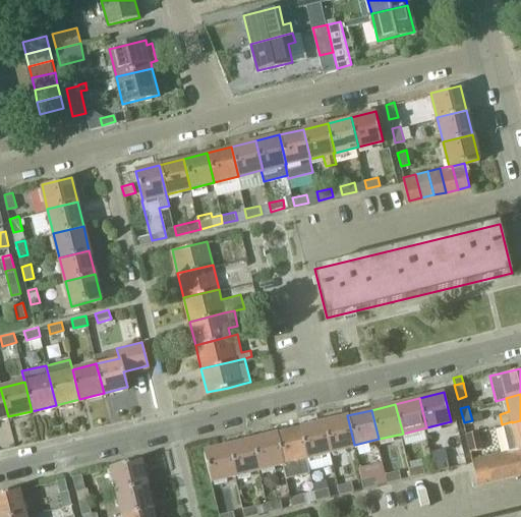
[(354,445),(347,415),(324,421),(331,451),(354,445)]
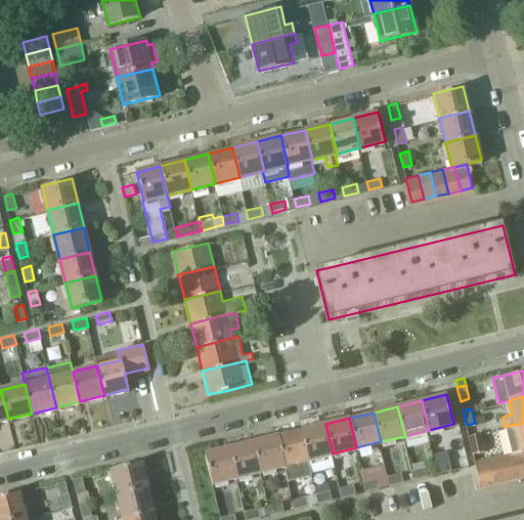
[(512,451),(521,448),(521,449),(523,449),(523,448),(523,423),(515,425),(515,424),(505,427),(512,451)]
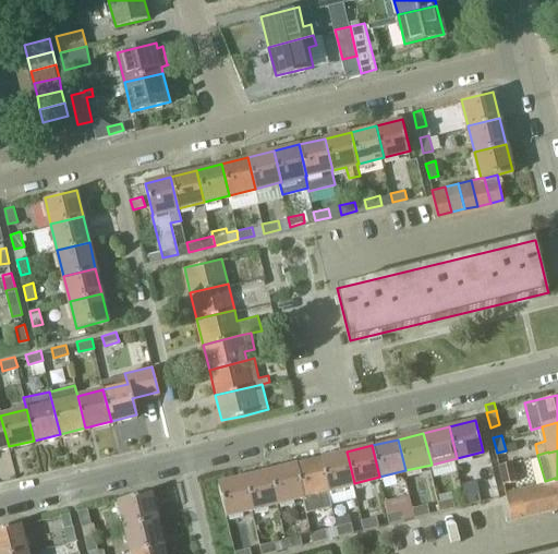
[(320,458),(328,490),(354,483),(347,452),(320,458)]
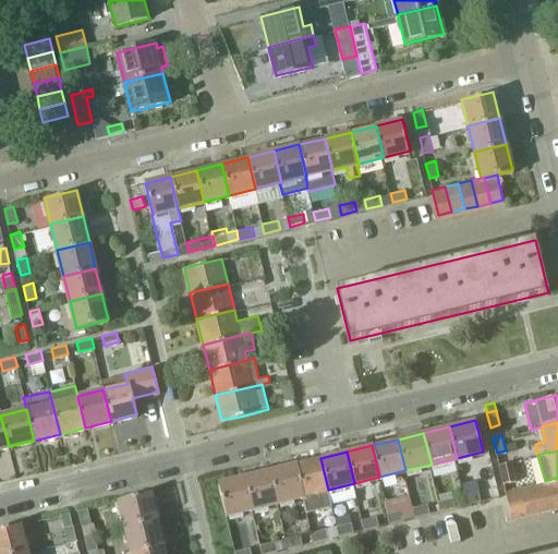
[(294,464),(303,495),(328,490),(320,458),(294,464)]
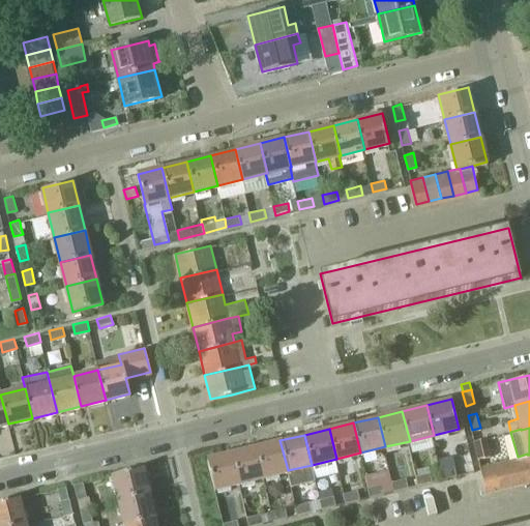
[(486,437),(474,440),(473,440),(477,458),(478,458),(490,455),(486,437)]
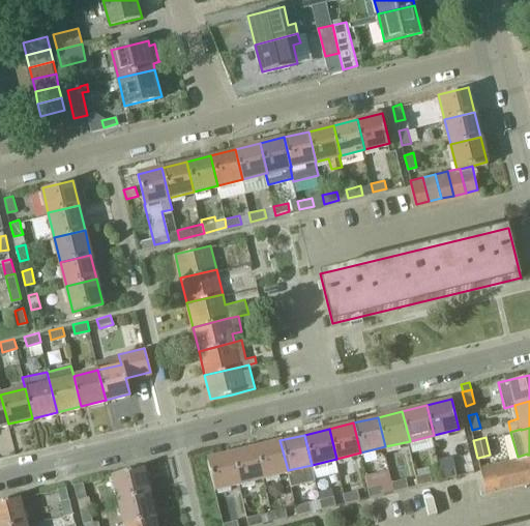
[(280,440),(256,446),(263,476),(288,470),(280,440)]
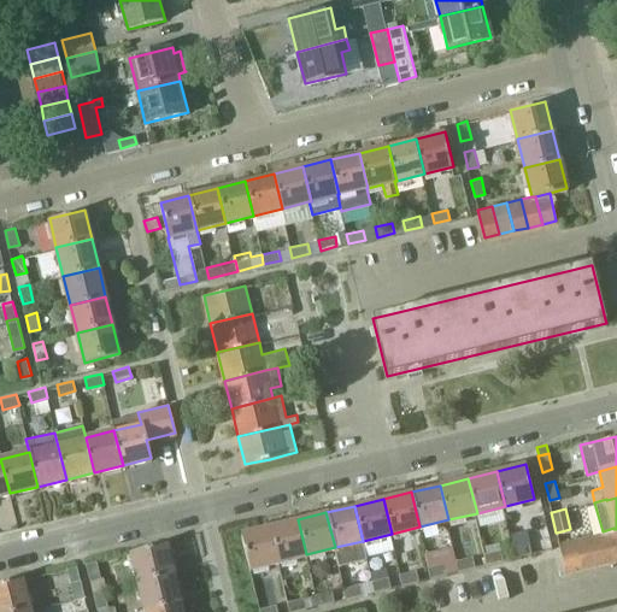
[(306,554),(298,519),(269,527),(277,562),(306,554)]
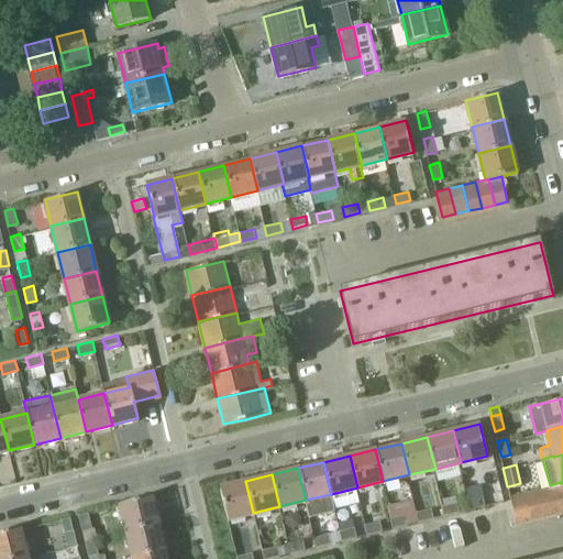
[(253,513),(245,481),(219,488),(228,519),(253,513)]
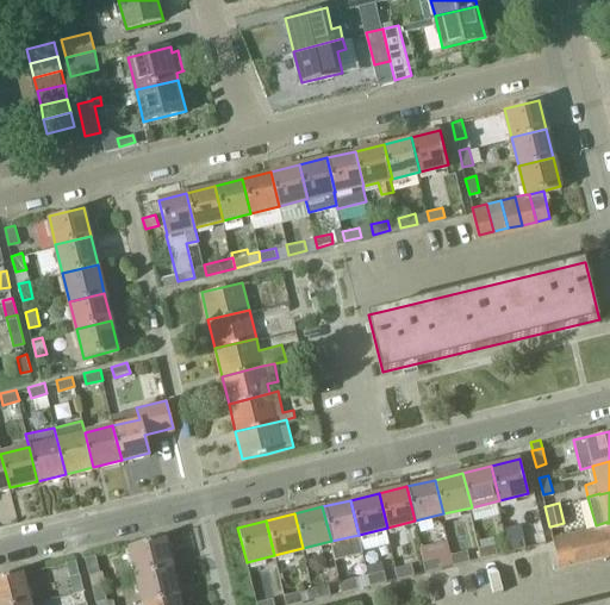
[(607,523),(607,522),(596,525),(602,553),(609,550),(609,523),(607,523)]
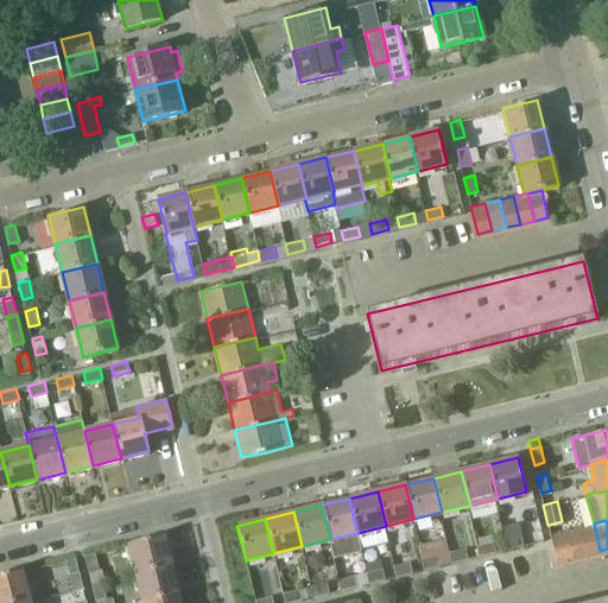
[(600,551),(594,524),(580,527),(587,554),(600,551)]
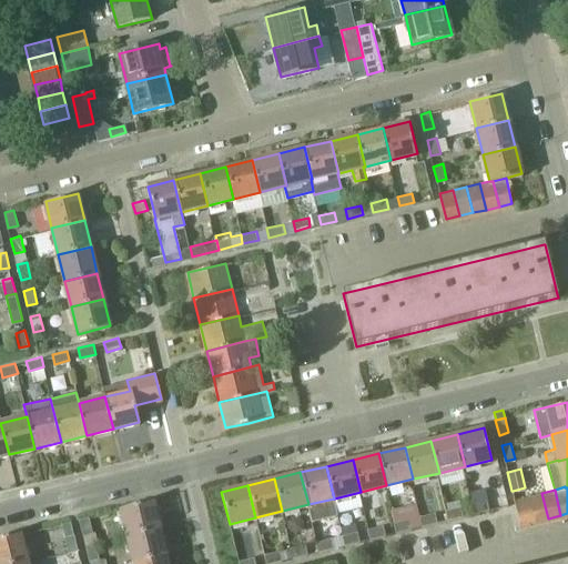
[(528,496),(534,522),(548,519),(541,493),(528,496)]
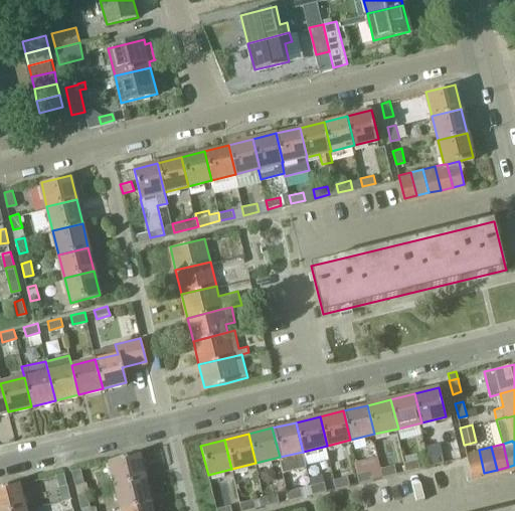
[(484,473),(479,450),(467,452),(473,476),(484,473)]
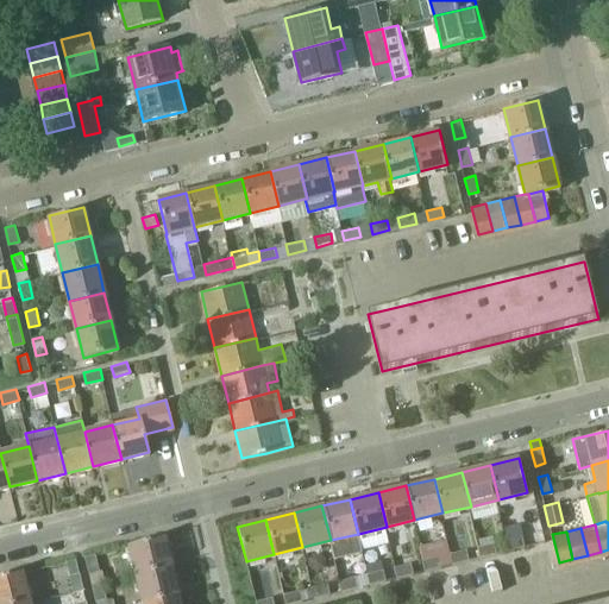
[(506,538),(509,548),(525,543),(522,534),(506,538)]
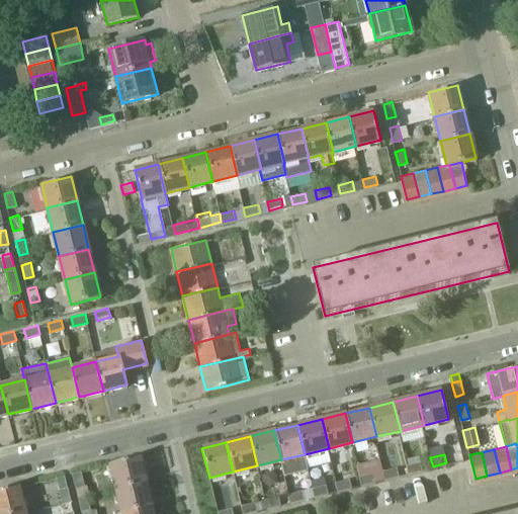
[(109,463),(115,487),(145,480),(140,455),(109,463)]
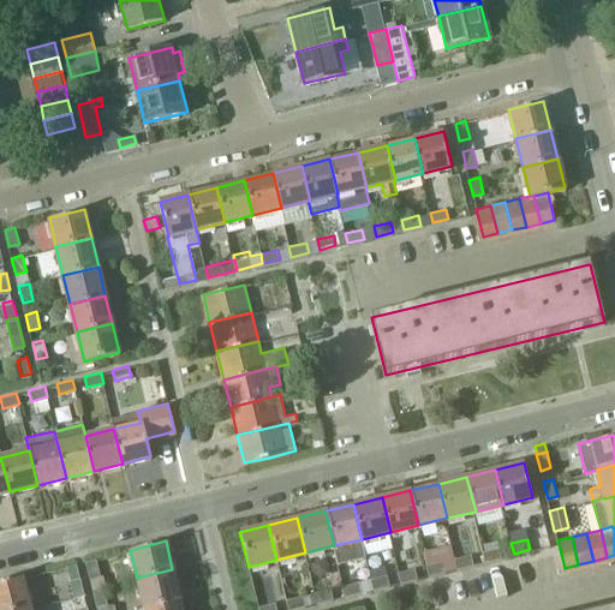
[(445,570),(457,568),(451,543),(423,549),(427,564),(442,561),(445,570)]
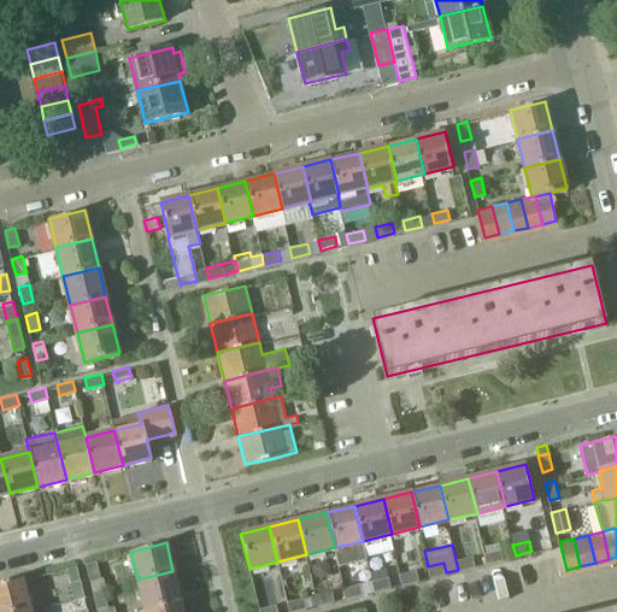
[(485,552),(487,562),(504,558),(501,548),(485,552)]
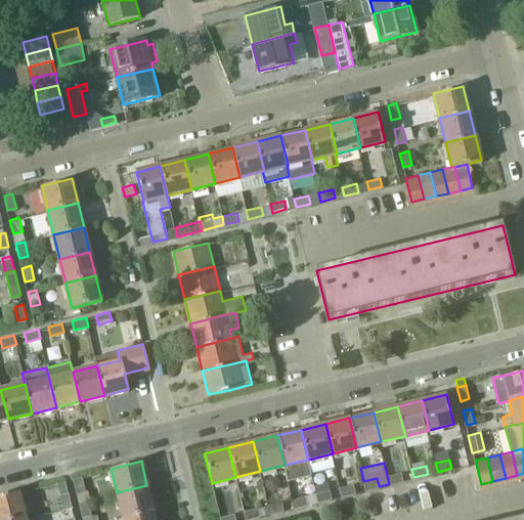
[(388,475),(390,483),(403,480),(401,472),(388,475)]
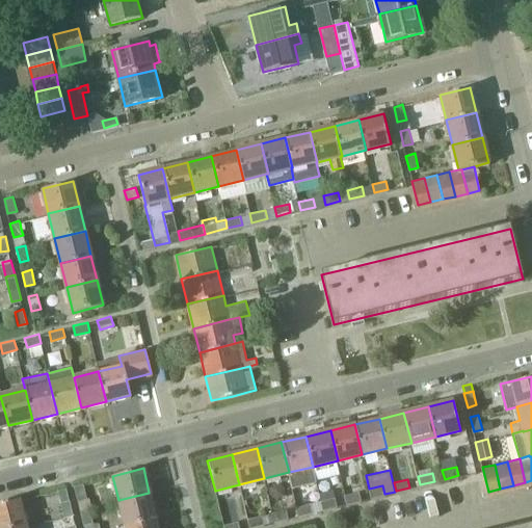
[(74,485),(80,509),(89,506),(83,482),(74,485)]
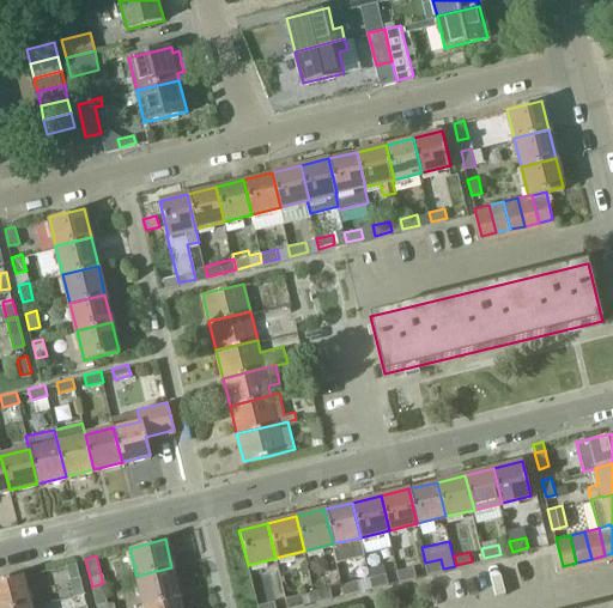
[(425,563),(428,572),(443,569),(441,559),(425,563)]
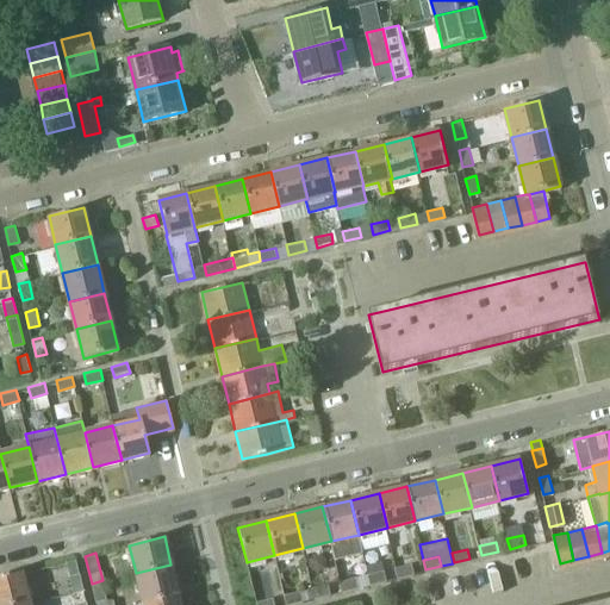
[(396,566),(398,577),(415,572),(412,562),(396,566)]
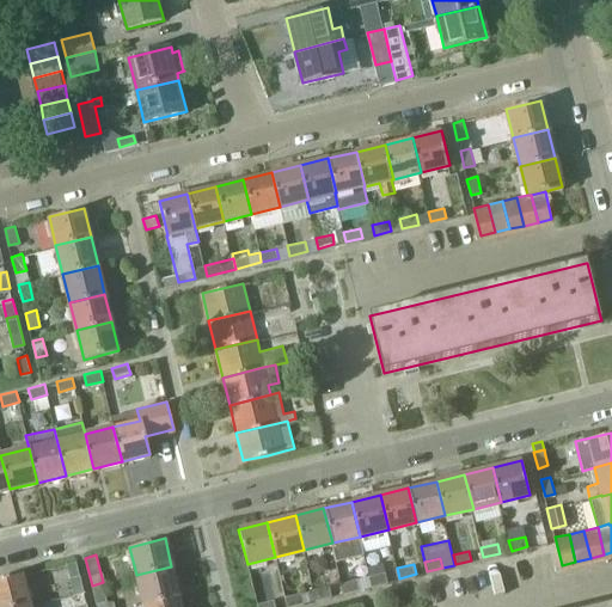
[(178,595),(171,566),(136,575),(144,604),(178,595)]
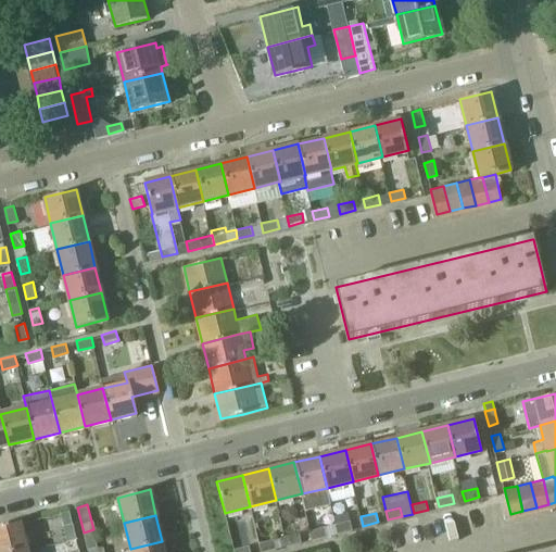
[(336,523),(338,532),(352,528),(350,519),(336,523)]
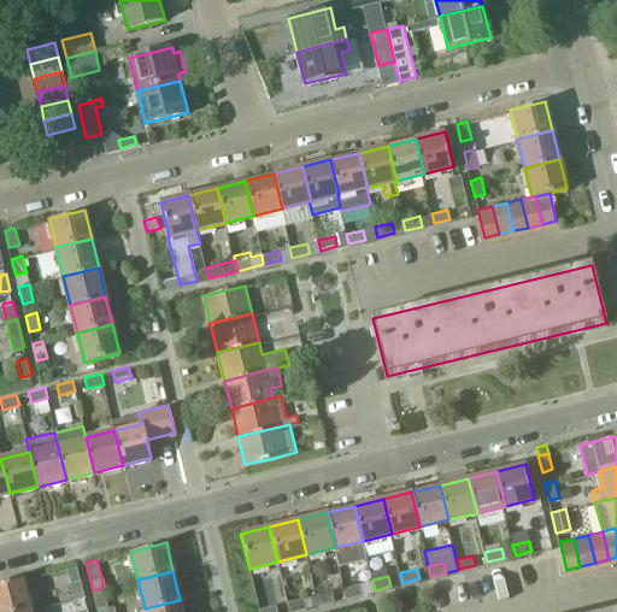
[(0,611),(5,611),(30,606),(23,578),(0,583),(0,611)]
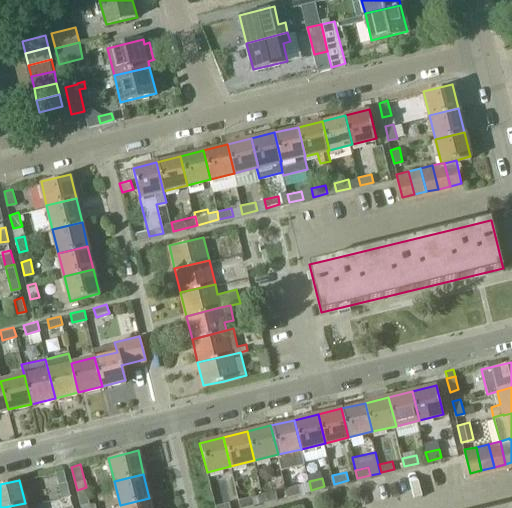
[(61,496),(70,494),(66,480),(58,482),(61,496)]
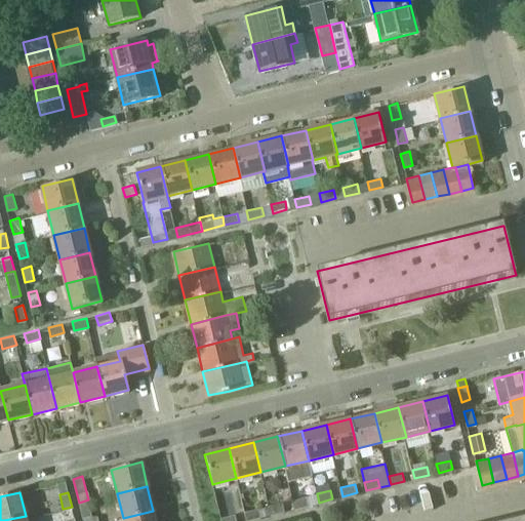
[(293,499),(295,508),(310,505),(308,495),(293,499)]
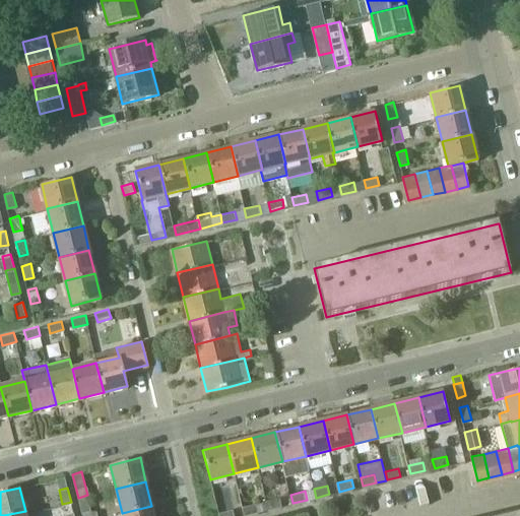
[(91,515),(87,495),(78,498),(82,515),(91,515)]
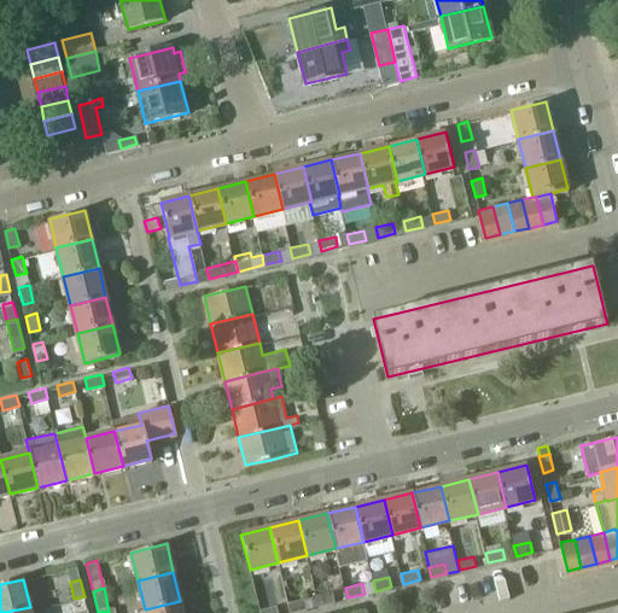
[(332,590),(316,595),(319,605),(334,601),(332,590)]
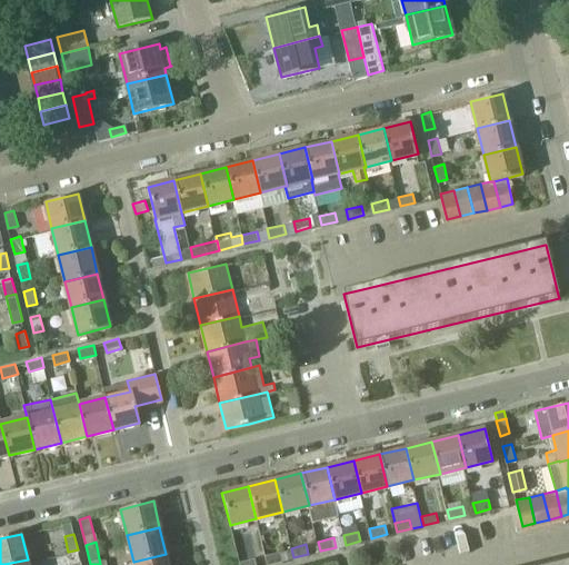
[(291,548),(280,551),(266,554),(268,564),(293,557),(291,548)]
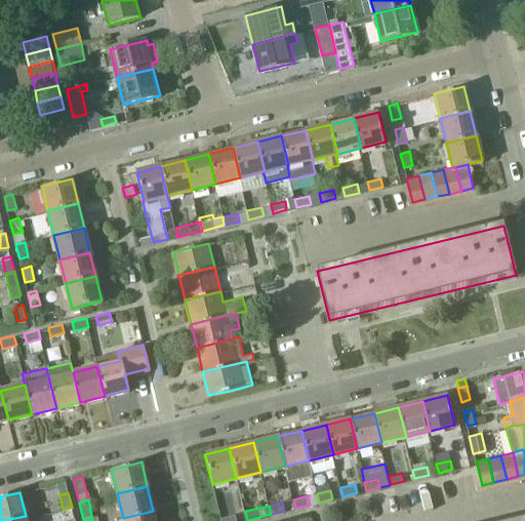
[(155,520),(153,511),(123,518),(123,520),(155,520)]
